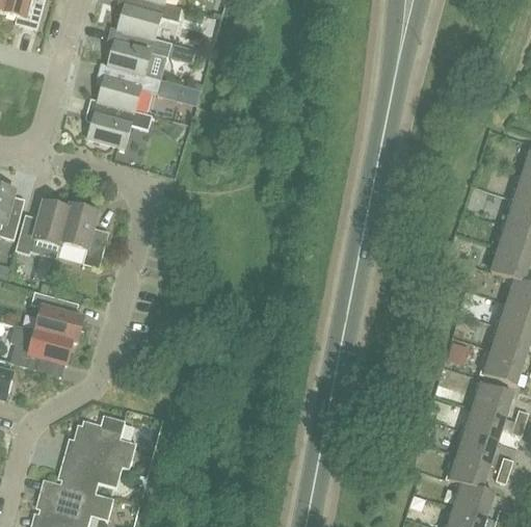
[(5,0),(2,11),(16,16),(14,22),(35,28),(43,0),(5,0)]
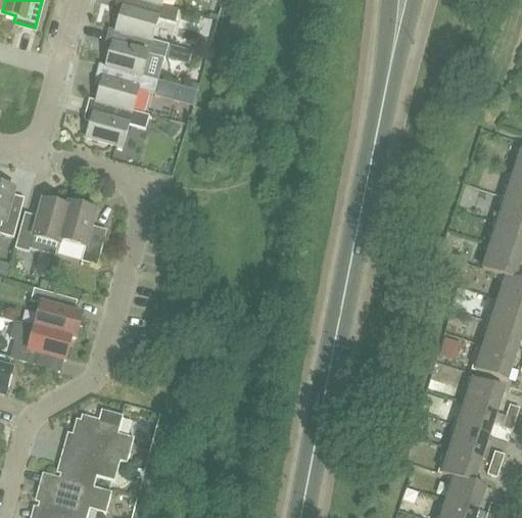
[(113,0),(113,3),(121,5),(114,27),(114,28),(150,37),(156,15),(174,19),(177,6),(160,1),(160,2),(153,0),(113,0)]
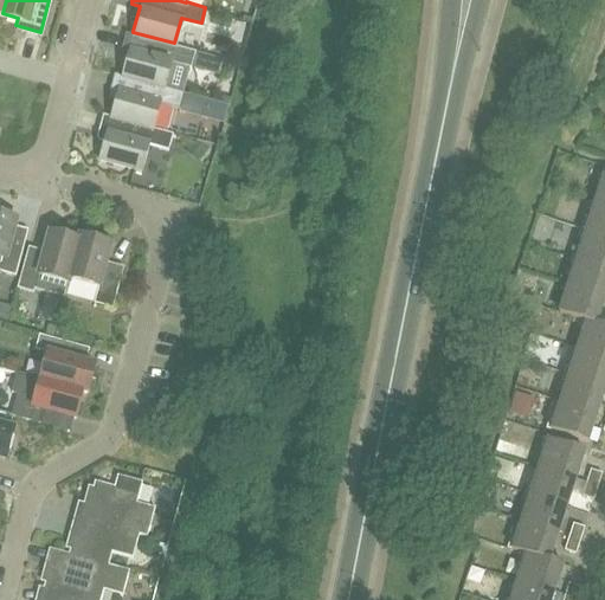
[(133,32),(133,31),(124,28),(120,45),(128,47),(121,72),(163,84),(163,83),(171,58),(190,64),(194,47),(174,43),(133,32)]
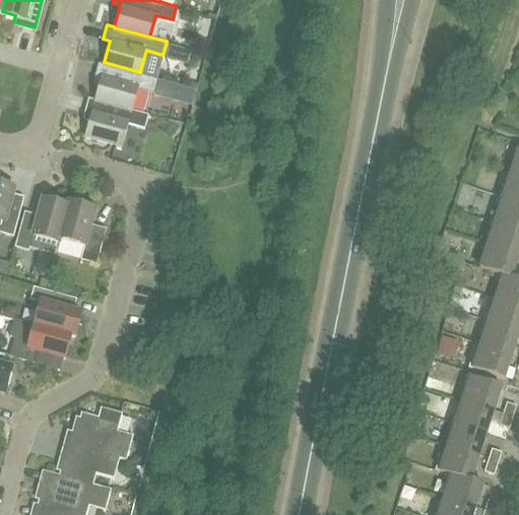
[(104,62),(96,60),(93,74),(101,76),(94,98),(130,108),(130,107),(140,110),(142,106),(146,92),(146,88),(153,90),(155,81),(157,76),(140,71),(140,72),(104,62)]
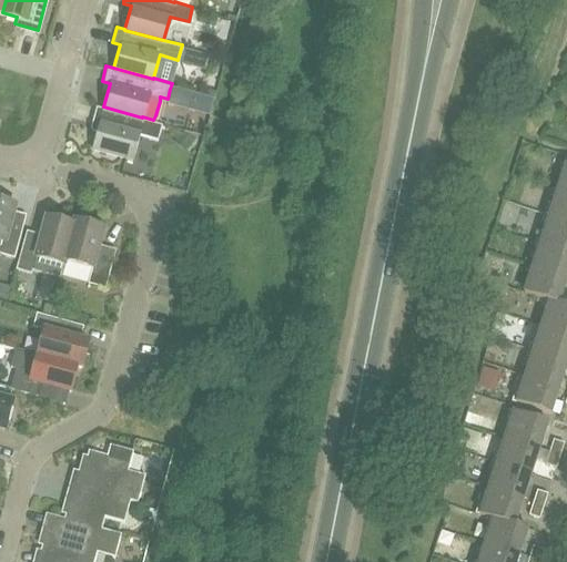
[(168,99),(166,103),(192,110),(196,93),(171,87),(170,89),(168,99)]
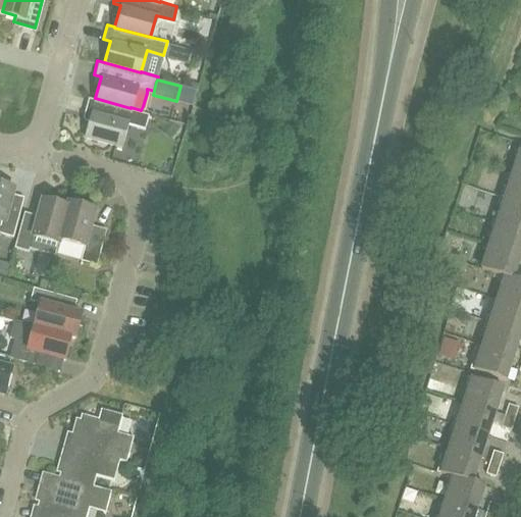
[(95,98),(88,96),(84,109),(91,111),(85,134),(120,144),(126,121),(144,126),(148,112),(141,110),(131,107),(131,108),(95,98)]
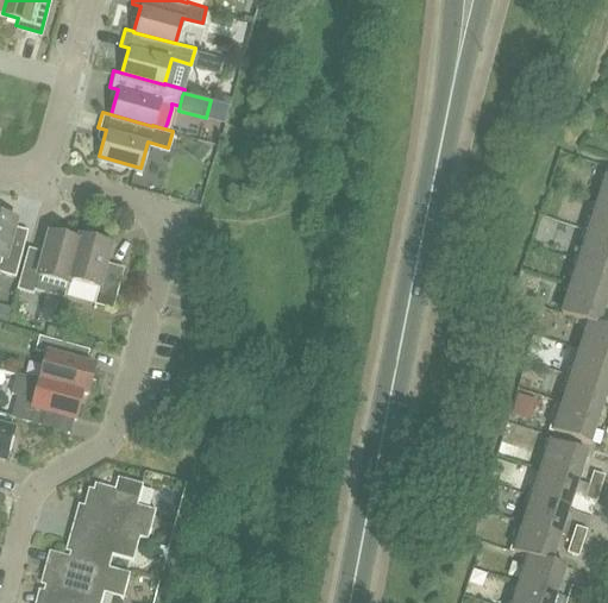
[(205,149),(195,140),(187,150),(198,158),(205,149)]
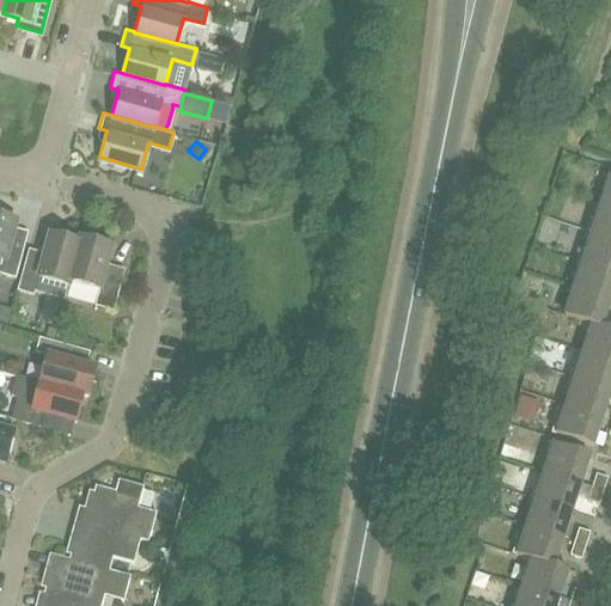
[(599,202),(610,204),(610,173),(604,172),(600,181),(605,182),(599,201),(599,202)]
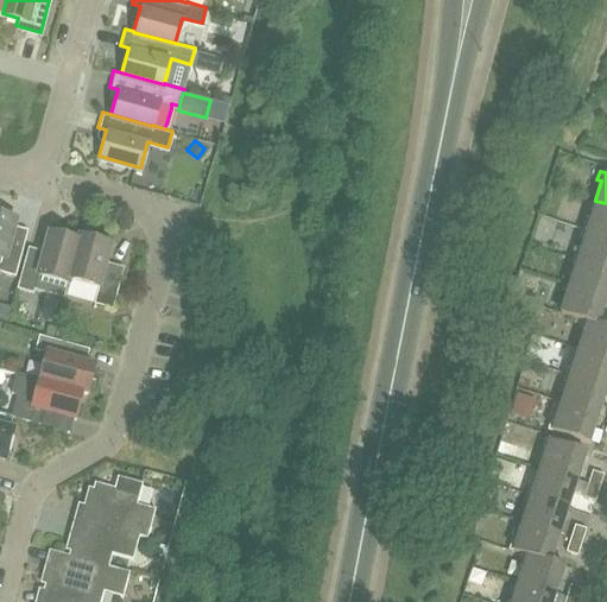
[(606,203),(595,201),(595,200),(590,198),(588,207),(593,208),(587,227),(587,228),(606,234),(606,203)]
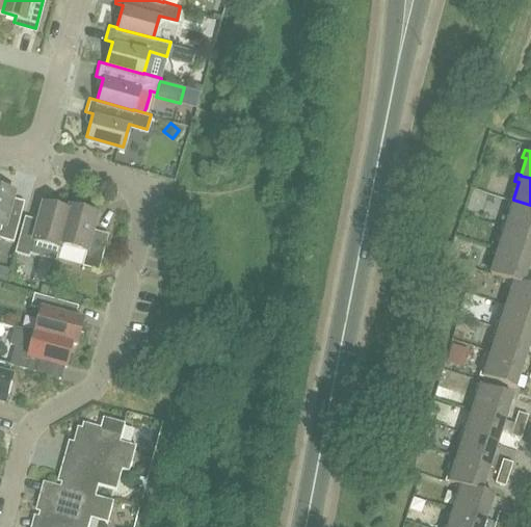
[(0,236),(12,239),(19,216),(7,212),(14,188),(0,184),(0,236)]
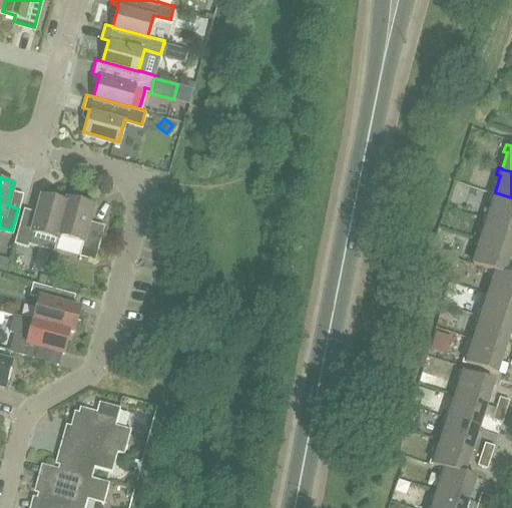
[(511,197),(495,192),(495,191),(491,190),(488,196),(493,198),(487,214),(511,222),(511,197)]
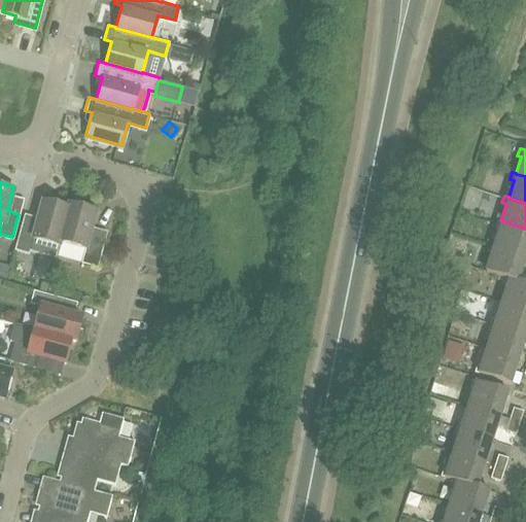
[(22,219),(14,247),(29,251),(29,248),(33,236),(59,243),(60,239),(68,205),(42,199),(36,222),(22,219)]
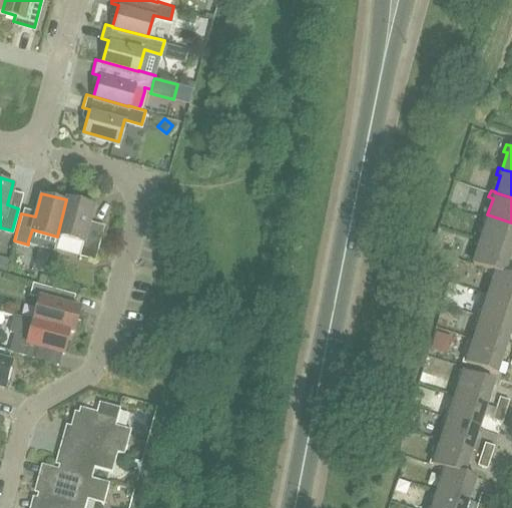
[(66,199),(58,232),(82,239),(78,254),(94,258),(102,230),(86,225),(92,203),(67,196),(66,199)]
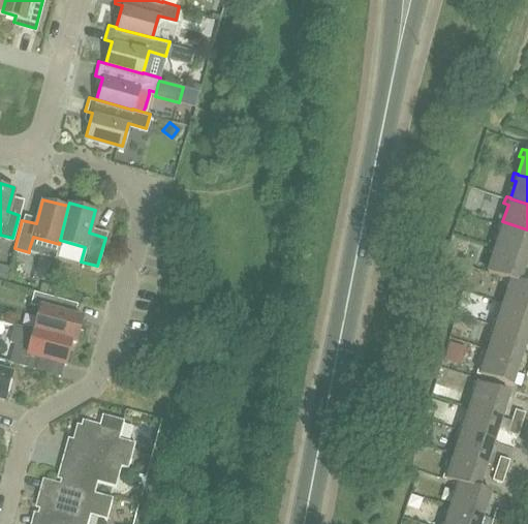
[(527,229),(502,221),(498,220),(496,226),(500,228),(495,245),(527,255),(527,250),(527,229)]
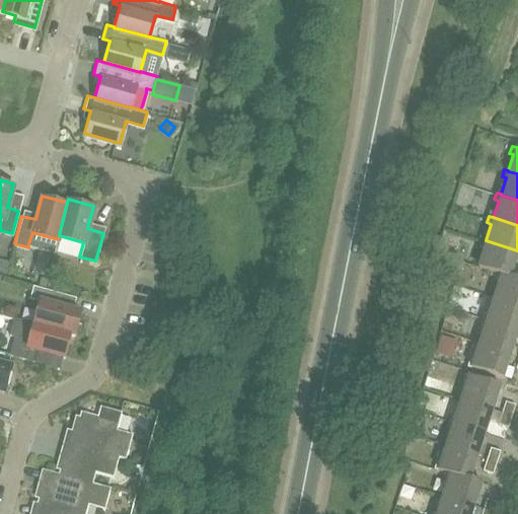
[(486,240),(482,239),(479,245),(484,246),(477,265),(497,271),(497,270),(509,274),(517,250),(486,240)]
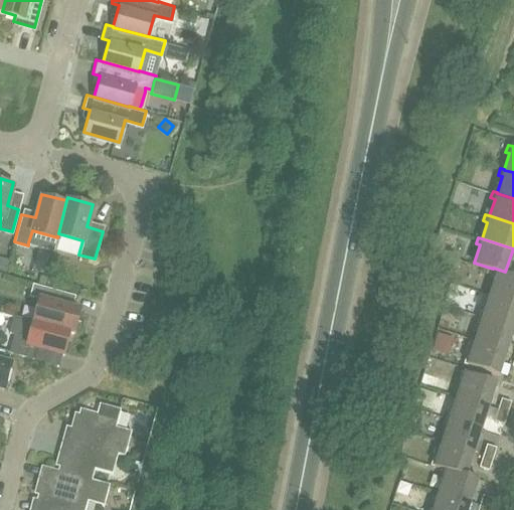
[(513,274),(505,272),(493,268),(493,269),(491,275),(495,276),(489,293),(513,300),(513,274)]
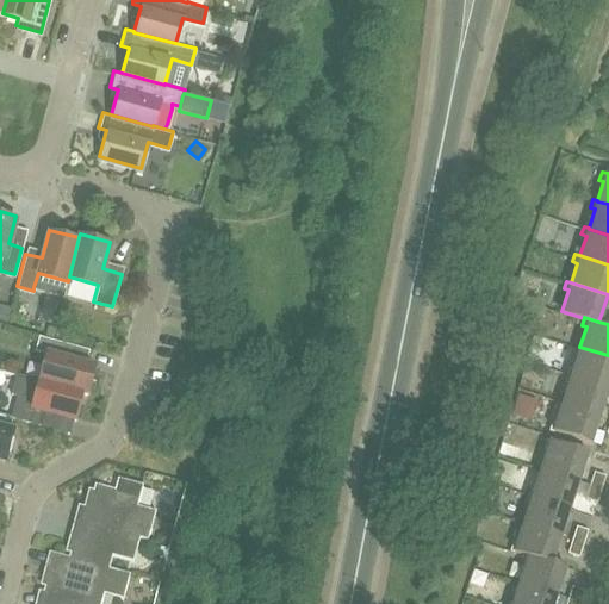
[(17,372),(87,391),(94,363),(63,355),(68,341),(38,334),(35,347),(47,350),(39,377),(17,371),(17,372)]
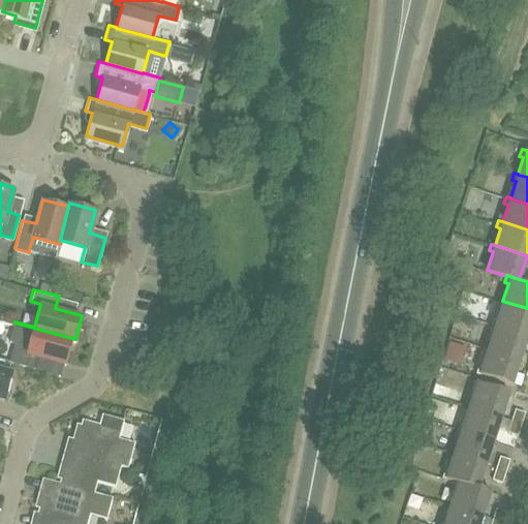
[(527,335),(527,331),(527,308),(502,301),(497,317),(493,316),(491,322),(527,335)]
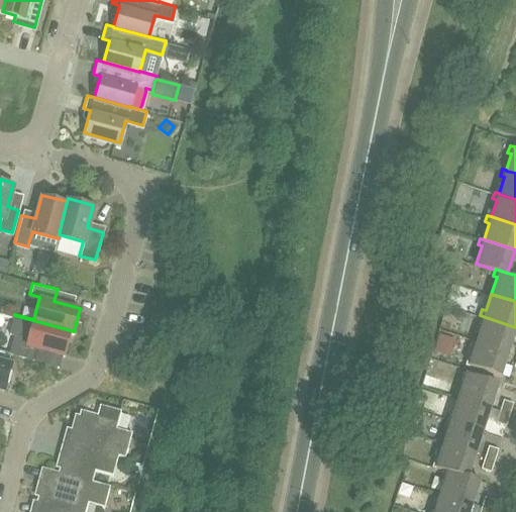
[(74,332),(74,331),(14,315),(9,331),(14,332),(9,351),(33,357),(36,346),(64,353),(70,331),(74,332)]
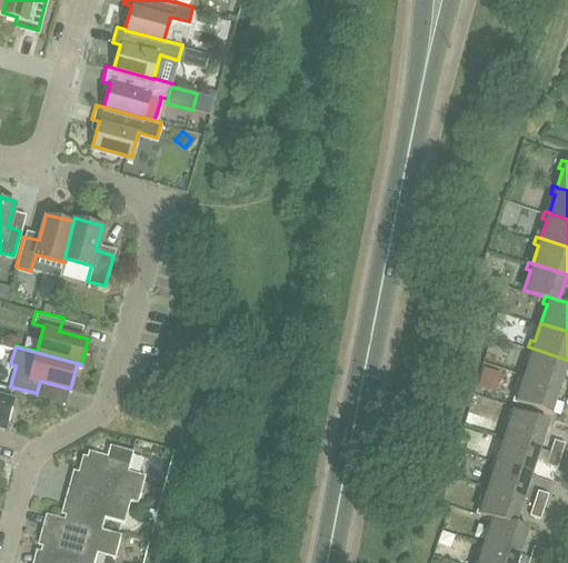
[(558,385),(567,360),(528,347),(526,353),(530,355),(525,374),(558,385)]
